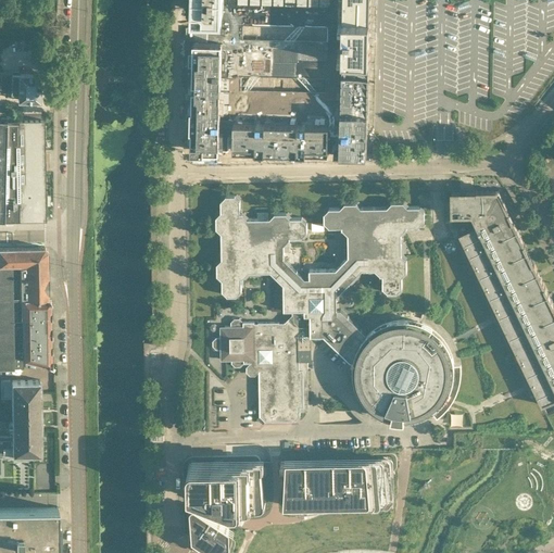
[(189,111),(188,133),(190,133),(189,152),(226,153),(227,139),(226,139),(222,139),(225,0),(192,0),(192,13),(204,14),(204,45),(192,45),(190,111),(189,111)]
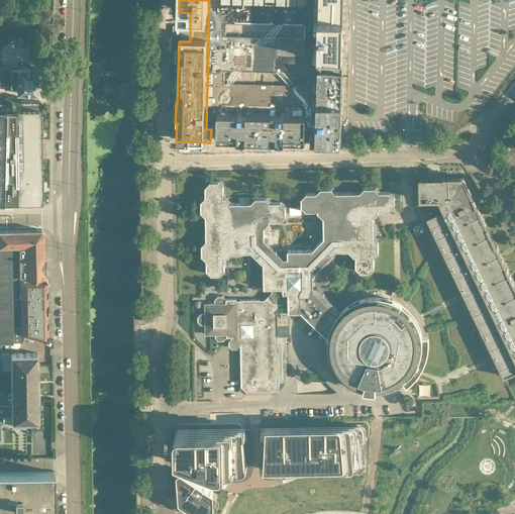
[(314,114),(314,130),(314,145),(338,145),(341,0),(317,0),(316,36),(316,44),(315,107),(315,114),(314,114)]
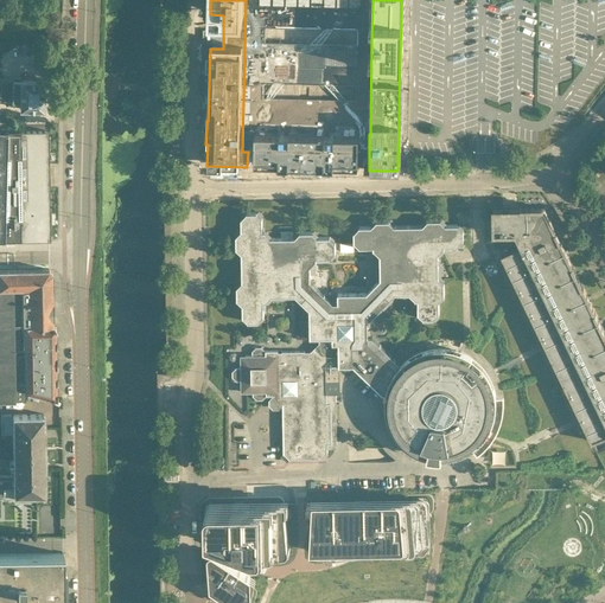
[(0,102),(10,103),(18,103),(18,113),(23,113),(42,113),(42,84),(23,83),(21,83),(21,82),(19,82),(18,81),(16,81),(14,81),(12,81),(11,81),(11,83),(0,82),(0,102)]
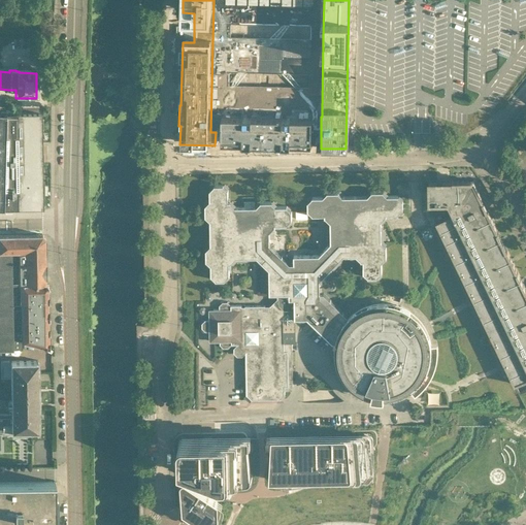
[(220,125),(219,145),(220,145),(309,148),(309,122),(309,111),(221,109),(221,123),(220,123),(220,125)]
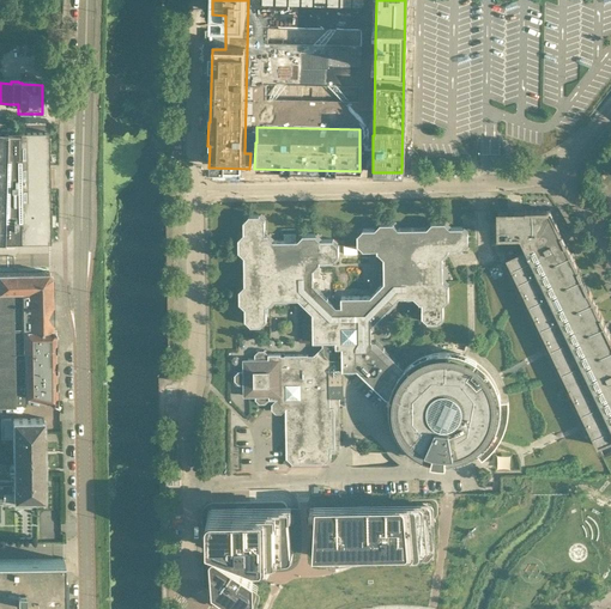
[(48,236),(48,192),(47,136),(23,136),(5,136),(0,135),(0,247),(2,247),(44,247),(46,236),(48,236)]
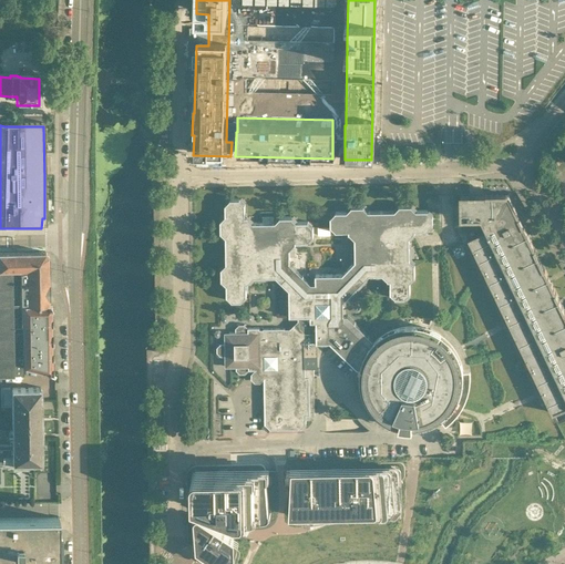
[(564,318),(547,280),(517,221),(506,197),(459,197),(459,222),(479,222),(484,233),(466,242),(551,416),(564,408),(564,318)]
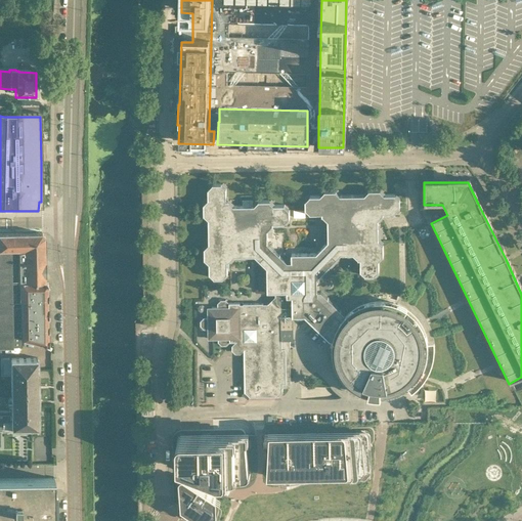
[(202,320),(199,323),(199,329),(202,332),(206,332),(206,338),(210,342),(216,342),(216,345),(220,348),(224,348),(228,345),(234,345),(234,349),(237,352),(242,352),(242,362),(243,395),(241,396),(246,401),(248,399),(276,399),(280,394),(280,390),(280,386),(285,386),(284,351),(279,351),(279,343),(279,342),(291,342),(290,319),(291,319),(303,318),(325,341),(328,343),(331,343),(333,336),(336,330),(339,323),(344,317),(340,313),(339,312),(319,294),(315,294),(315,293),(315,281),(340,256),(351,256),(356,261),(358,261),(358,273),(363,277),(373,277),(377,273),(377,263),(382,258),(381,247),(377,243),(376,222),(382,218),(382,215),(393,215),(398,211),(398,202),(393,197),(383,197),(378,192),(366,192),(362,198),(339,198),(334,193),(322,193),(318,199),(308,199),(303,203),(303,212),(308,217),(320,216),(320,219),(325,223),(325,244),(314,256),(290,257),(290,264),(286,264),(265,246),(266,233),(271,228),(271,225),(284,225),(288,221),(288,212),(283,208),(272,208),(268,203),(256,203),(252,208),(231,208),(226,203),(224,203),(224,190),(219,186),(211,186),(206,191),(206,202),(202,206),(202,217),(207,222),(207,246),(203,250),(203,262),(207,266),(208,276),(212,280),(221,280),(225,276),(225,264),(228,264),(232,259),(253,258),(265,270),(265,295),(273,295),(273,299),(266,306),(237,306),(237,305),(227,306),(224,302),(219,302),(216,306),(216,309),(210,309),(205,314),(206,320),(202,320)]
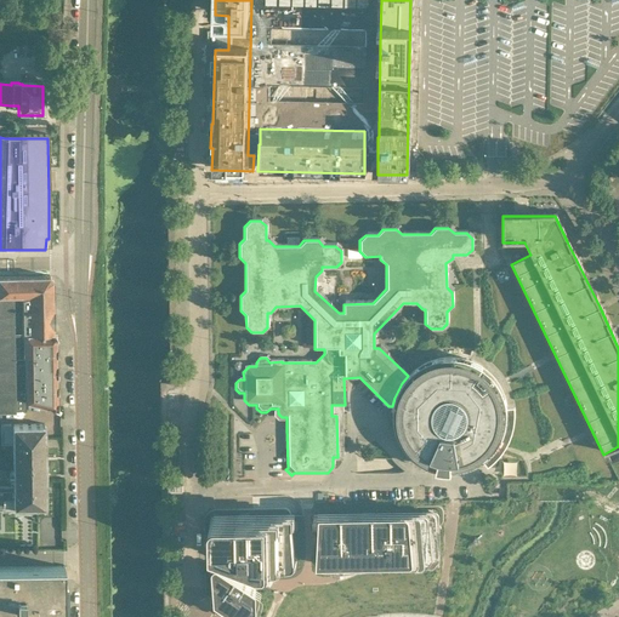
[(0,413),(56,412),(56,410),(56,404),(57,403),(57,401),(57,400),(57,399),(57,398),(57,396),(56,395),(56,387),(56,386),(57,384),(57,383),(57,382),(57,381),(56,380),(56,378),(56,369),(55,340),(52,336),(52,326),(52,324),(55,324),(55,319),(52,319),(52,314),(51,314),(51,291),(51,283),(49,280),(47,279),(0,279),(0,413)]
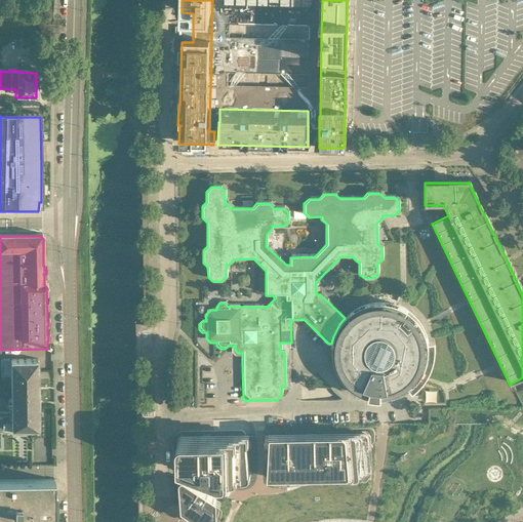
[(331,344),(331,353),(332,361),(334,370),(338,378),(345,386),(351,391),(359,395),(367,398),(373,399),(379,400),(379,391),(385,390),(391,389),(395,387),(399,394),(399,395),(406,391),(410,396),(418,390),(425,382),(429,373),(432,364),(434,355),(433,346),(427,347),(426,339),(425,337),(424,338),(412,342),(410,336),(407,331),(403,327),(399,323),(406,314),(406,312),(399,308),(391,306),(383,304),(374,304),(366,306),(358,309),(351,313),(345,318),(339,324),(336,330),(333,336),(331,344)]
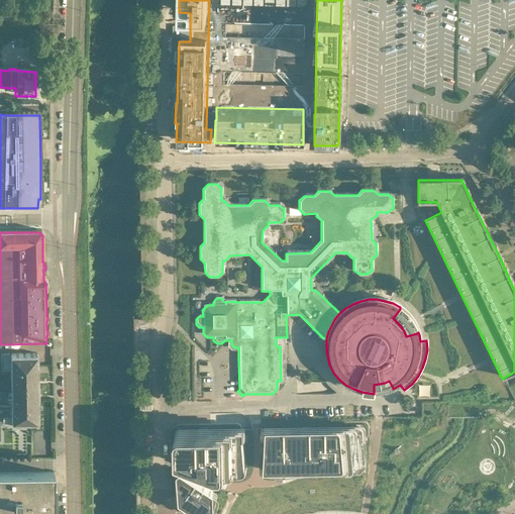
[(35,373),(34,355),(21,356),(0,356),(0,373),(8,373),(8,374),(35,373)]
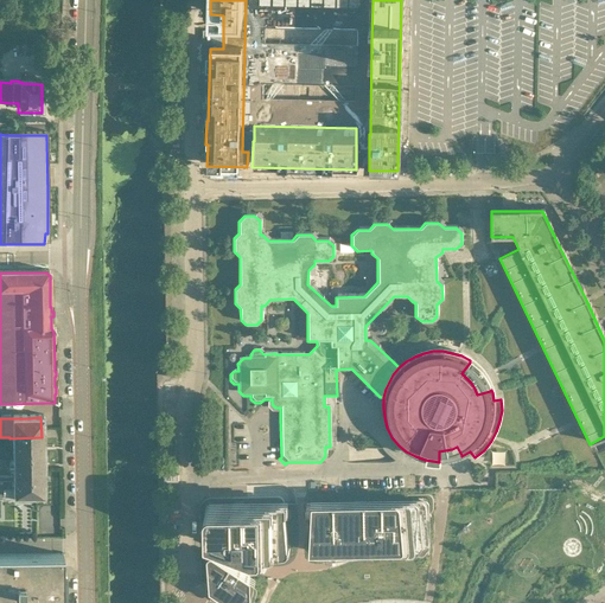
[(42,442),(42,437),(10,438),(10,459),(42,457),(42,442)]
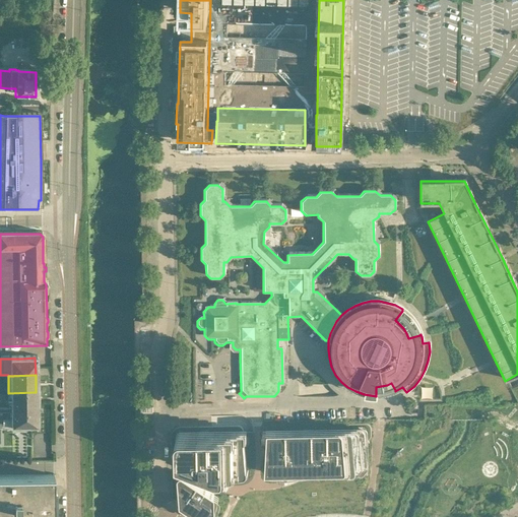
[(37,406),(36,392),(8,393),(8,399),(9,405),(9,410),(36,409),(36,406),(37,406)]
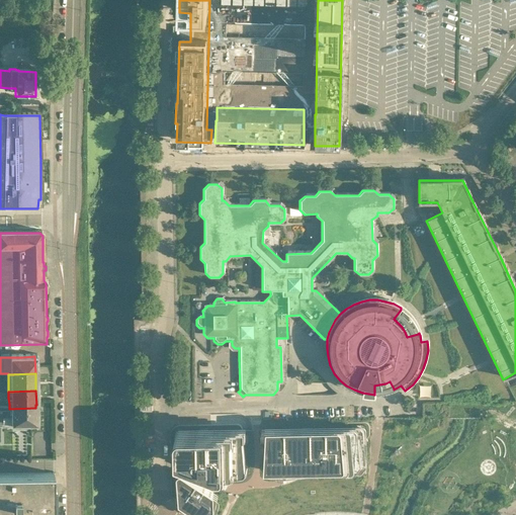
[(9,417),(35,416),(35,408),(9,409),(0,408),(0,426),(1,426),(0,419),(9,419),(9,418),(9,417)]
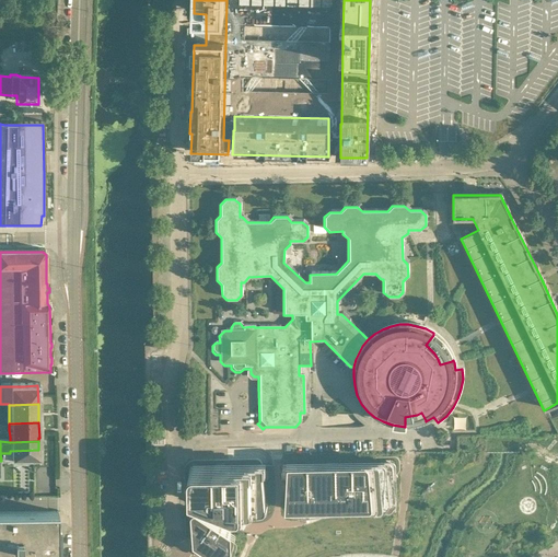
[(39,460),(38,450),(10,451),(10,452),(11,461),(14,460),(14,466),(27,465),(27,460),(39,460)]
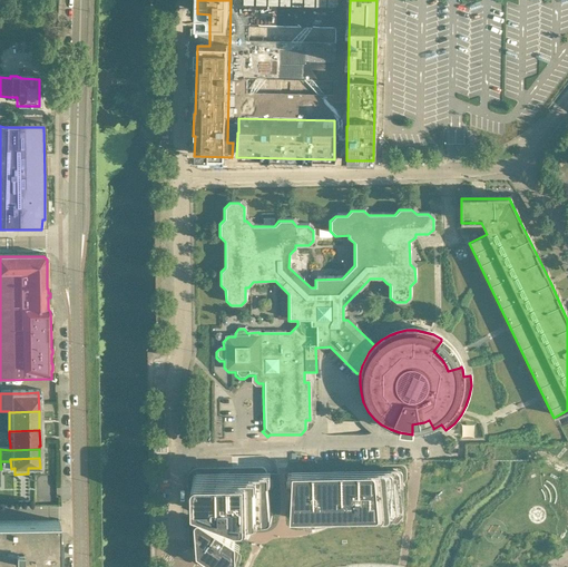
[(197,471),(196,504),(201,506),(201,524),(198,522),(196,524),(198,553),(202,555),(206,558),(218,566),(226,566),(233,556),(232,545),(388,541),(389,529),(400,526),(395,468),(275,470),(275,472),(276,475),(276,476),(276,477),(271,477),(264,477),(264,476),(264,475),(263,473),(263,472),(262,471),(261,471),(260,470),(258,470),(197,471)]
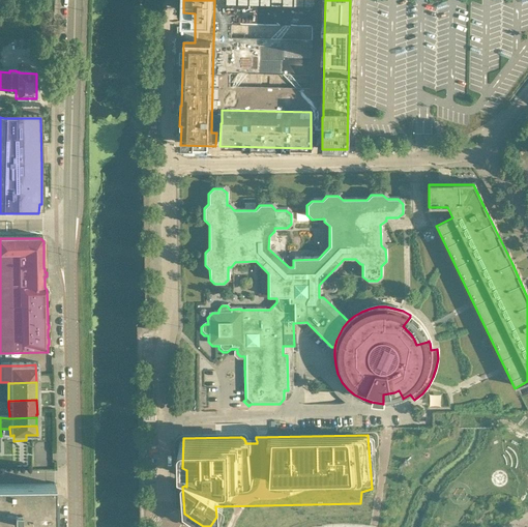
[(53,526),(53,487),(0,487),(0,526),(53,526)]
